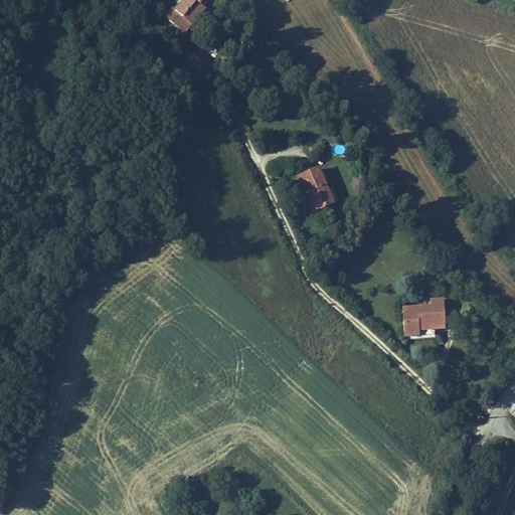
[(183,0),(176,11),(171,7),(166,14),(187,30),(205,6),(199,1),(199,0),(183,0)]
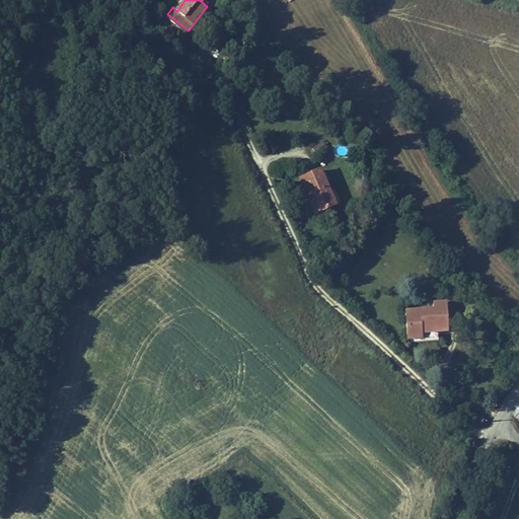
[(327,147),(323,141),(312,148),(316,154),(327,147)]
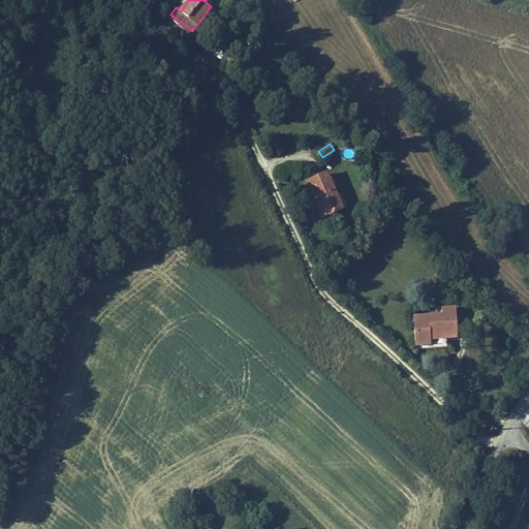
[(323,215),(343,207),(328,169),(305,180),(312,197),(316,196),(323,215)]
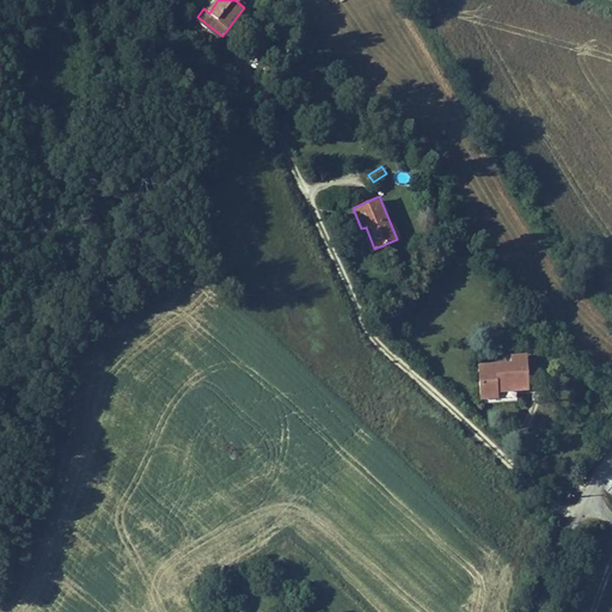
[(371,250),(374,249),(366,227),(361,228),(371,250)]
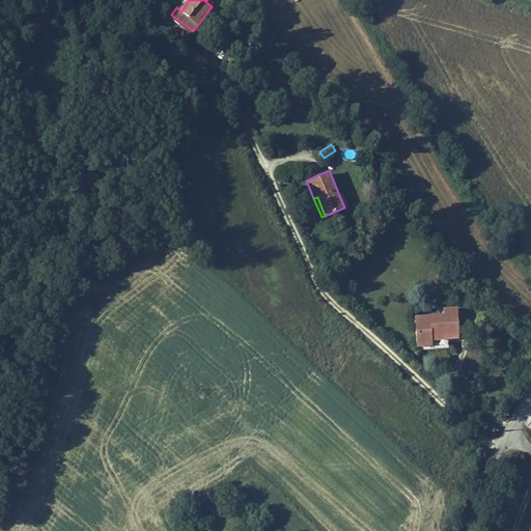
[(416,315),(416,343),(432,343),(431,338),(448,337),(459,337),(458,308),(444,309),(444,314),(416,315)]
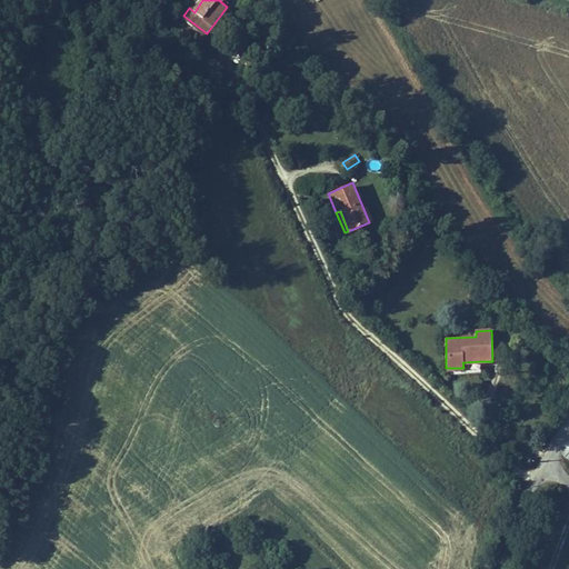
[(463,368),(446,368),(447,372),(480,371),(480,361),(462,362),(463,368)]
